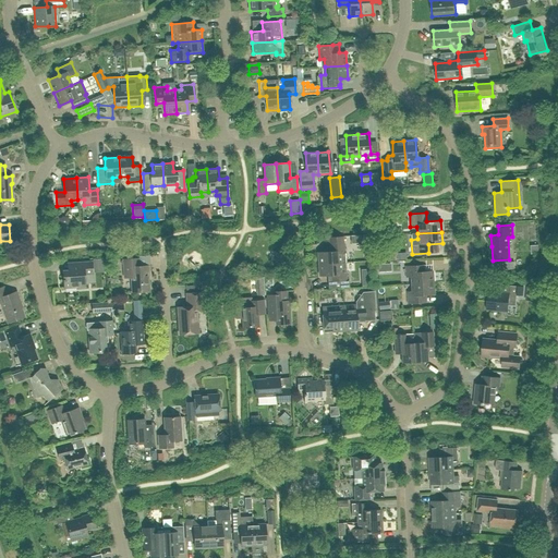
[(350,235),(351,243),(366,243),(365,234),(350,235)]
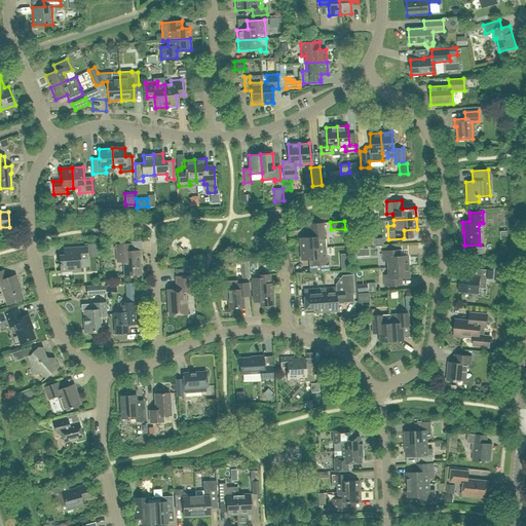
[(300,249),(321,248),(320,239),(325,239),(324,223),(309,223),(310,231),(310,237),(299,237),(300,249)]
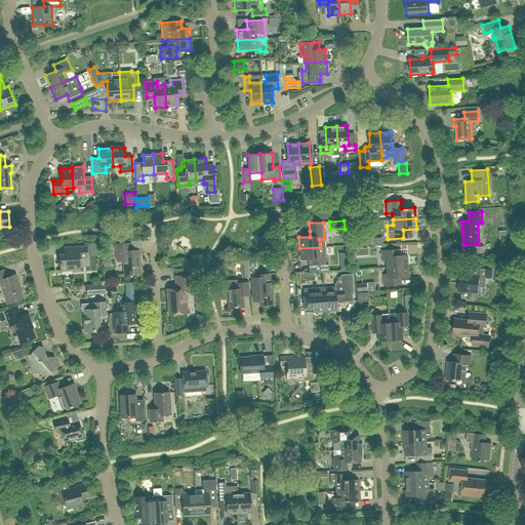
[(140,255),(139,250),(130,250),(130,243),(115,244),(116,254),(122,253),(124,275),(140,274),(138,255),(140,255)]
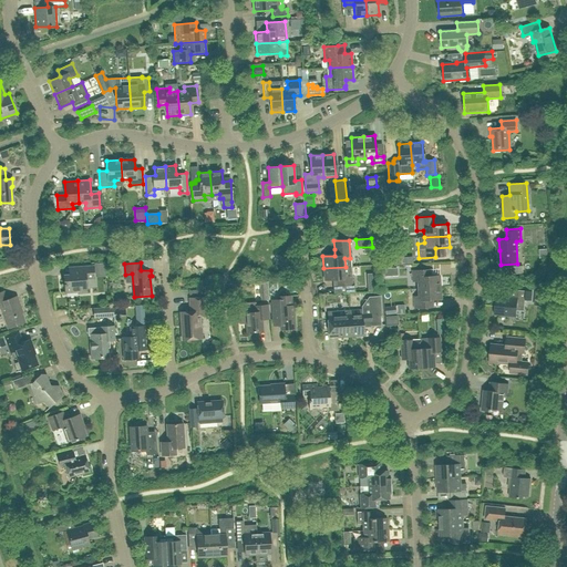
[(94,277),(93,266),(73,267),(74,275),(63,275),(64,294),(86,291),(85,277),(94,277)]
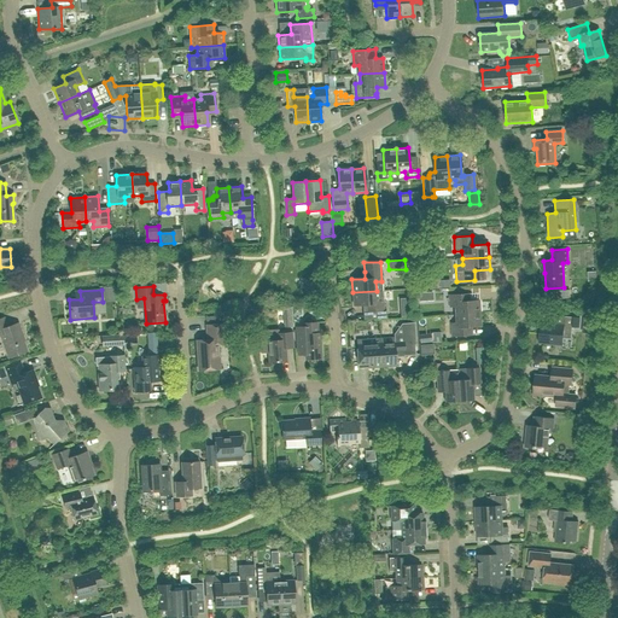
[(377,291),(353,292),(354,305),(367,305),(367,313),(378,312),(379,319),(386,318),(386,310),(384,310),(383,301),(377,301),(377,291)]
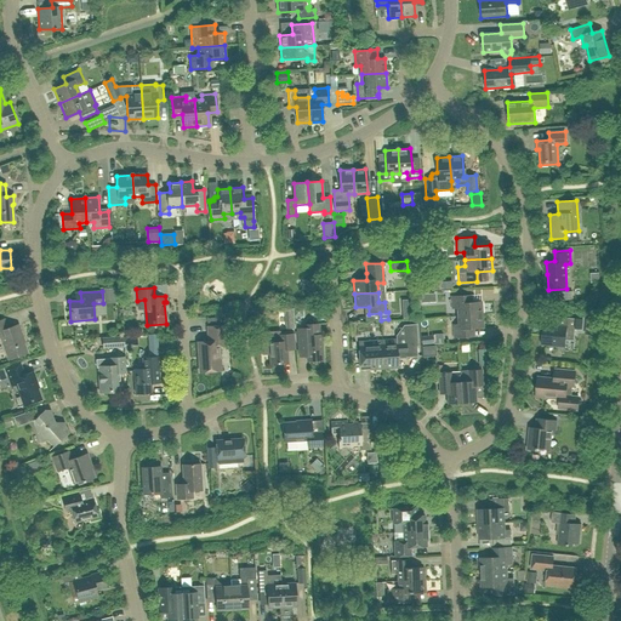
[(456,317),(482,314),(482,302),(472,302),(471,295),(450,296),(451,308),(456,308),(456,317)]
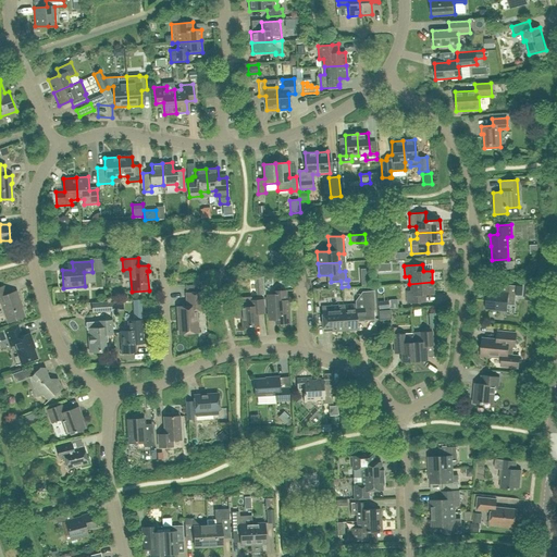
[(432,282),(409,284),(410,291),(406,292),(407,304),(425,302),(424,295),(433,294),(432,282)]
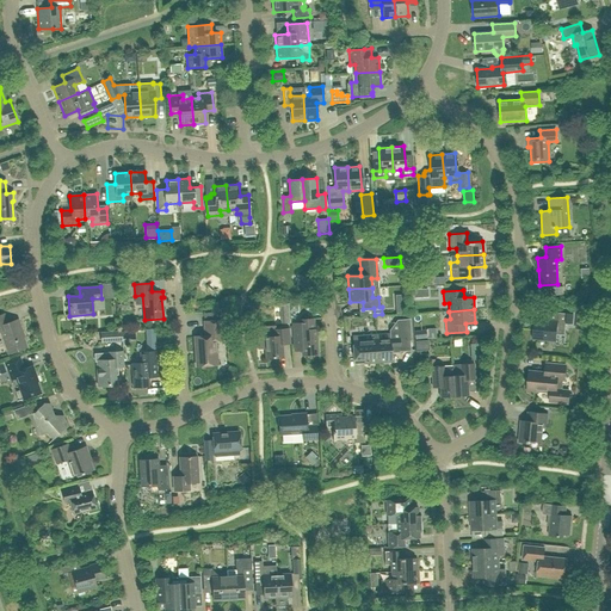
[(556,341),(557,334),(565,335),(567,314),(559,313),(559,321),(535,319),(532,339),(556,341)]
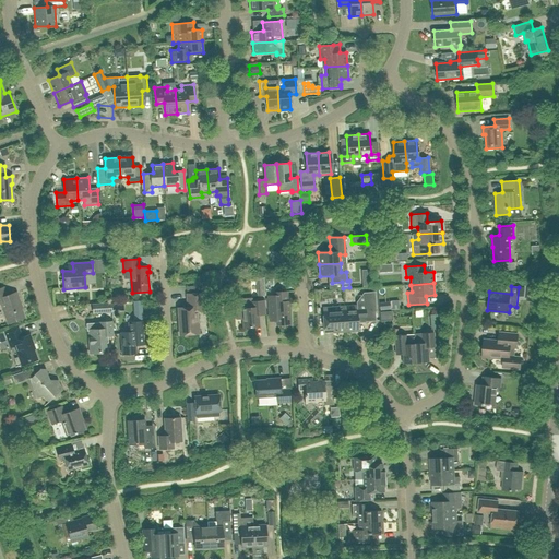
[(24,318),(20,305),(21,304),(16,293),(7,296),(3,287),(0,287),(0,304),(8,324),(24,318)]
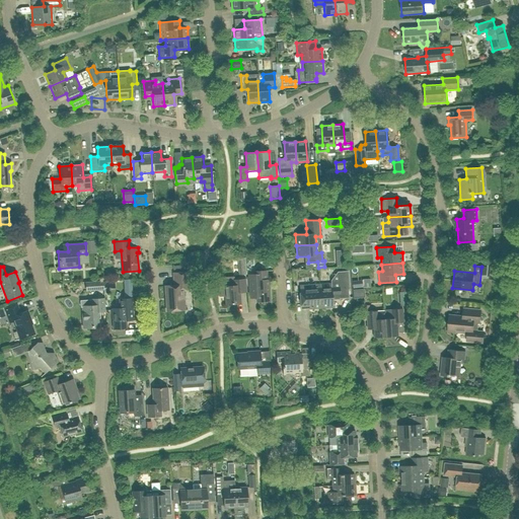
[(270,301),(269,280),(267,280),(266,271),(254,272),(254,275),(248,275),(249,288),(255,288),(256,302),(270,301)]
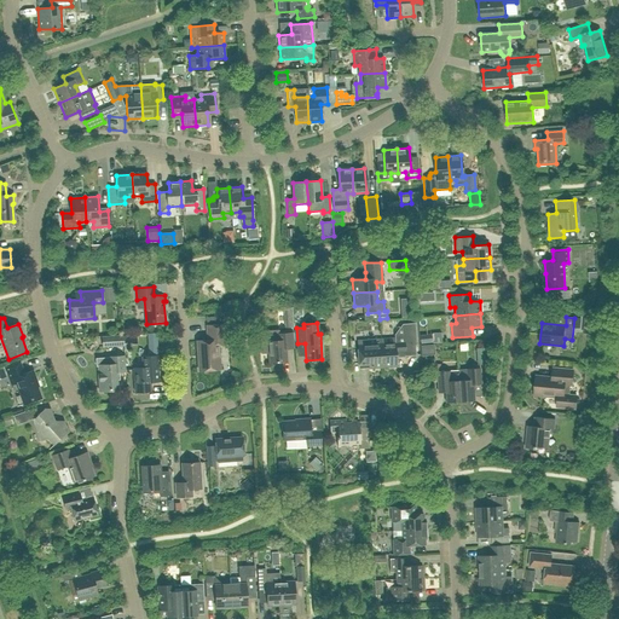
[(381,343),(382,368),(397,366),(397,357),(416,356),(414,323),(400,324),(392,334),(393,339),(381,339),(381,343)]
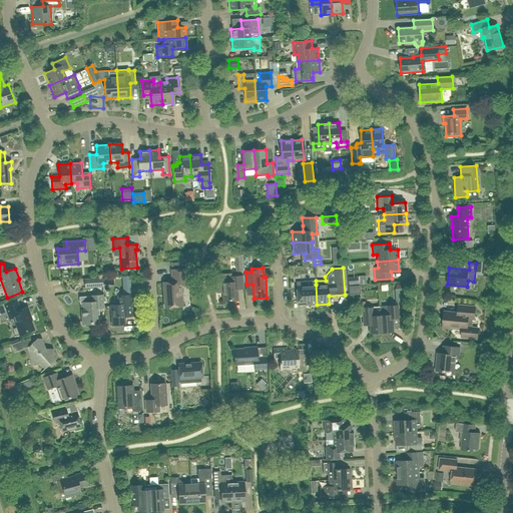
[(186,286),(185,270),(171,271),(171,283),(162,283),(164,308),(182,307),(181,286),(186,286)]
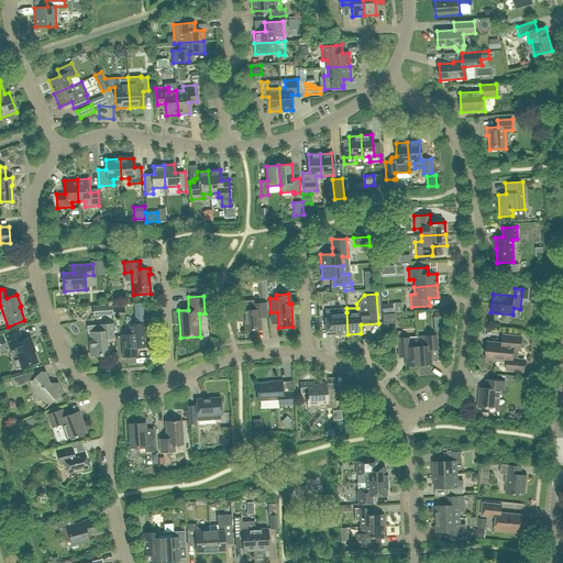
[(253,310),(236,311),(238,321),(244,321),(245,330),(261,329),(260,318),(266,317),(266,315),(265,302),(253,304),(253,310)]
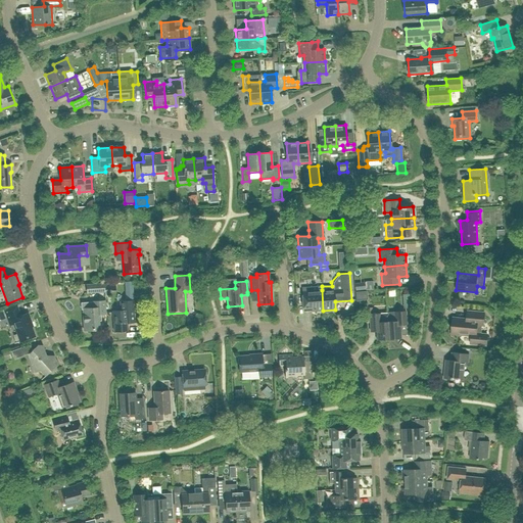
[(86,293),(104,292),(104,283),(86,284),(86,293)]
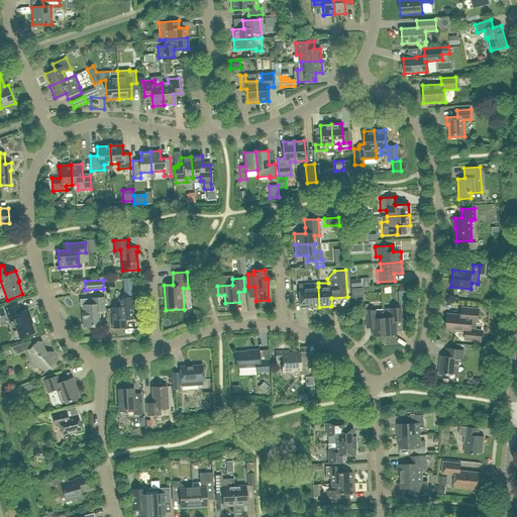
[(319,307),(318,287),(318,283),(298,285),(299,304),(307,304),(307,308),(319,307)]
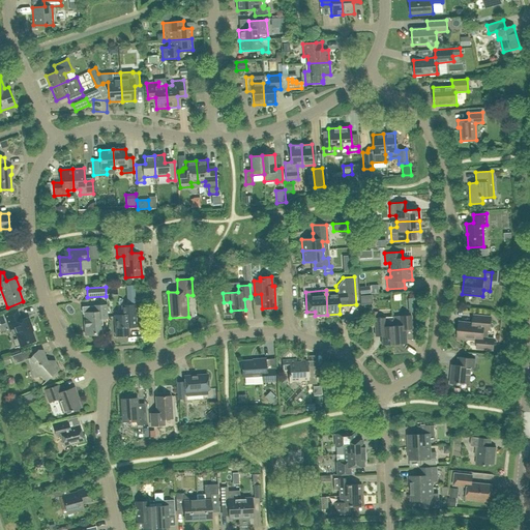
[(362,304),(373,303),(372,292),(362,292),(362,304)]
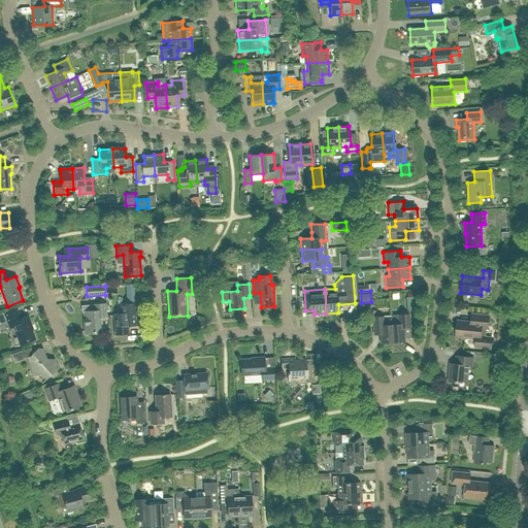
[(414,297),(406,297),(406,311),(415,310),(414,297)]
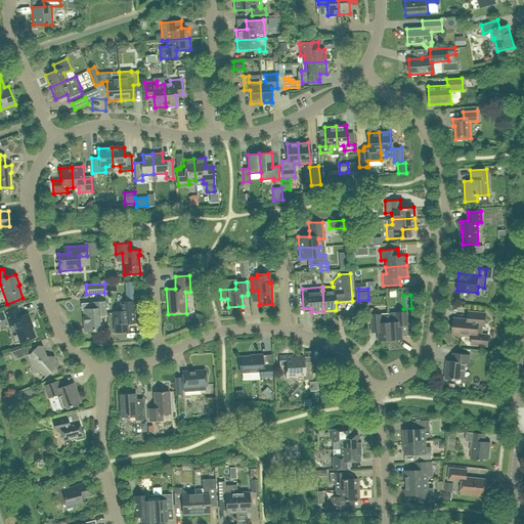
[(105,314),(104,302),(92,303),(93,309),(83,309),(84,331),(99,330),(98,321),(100,321),(100,314),(105,314)]
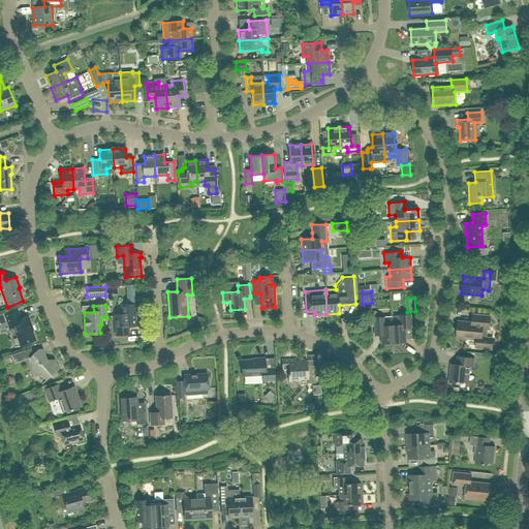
[(135,320),(134,305),(122,305),(122,314),(114,315),(115,335),(128,335),(128,320),(135,320)]
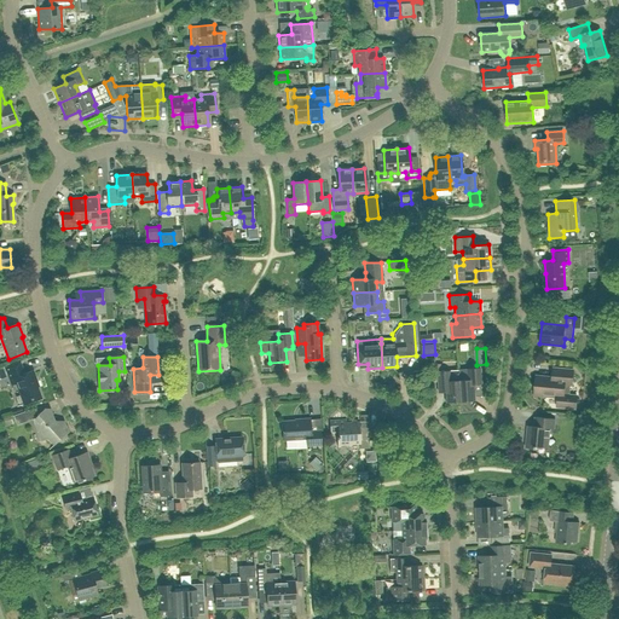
[(433,359),(428,359),(429,370),(440,369),(440,364),(434,364),(433,359)]
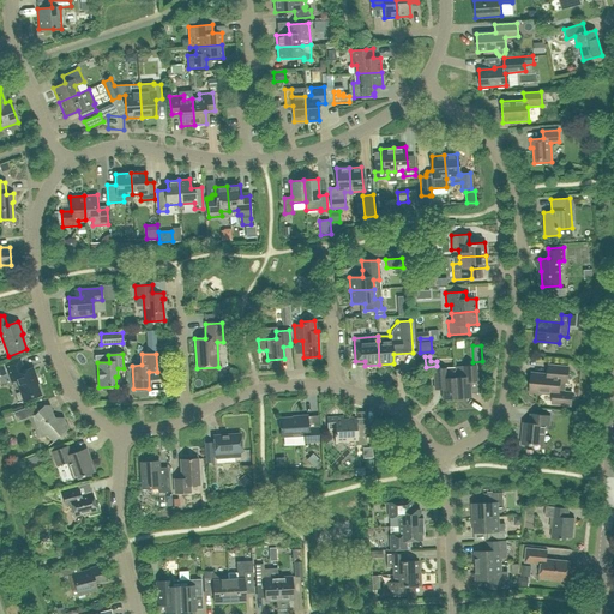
[(41,395),(36,380),(37,379),(32,367),(24,371),(19,360),(5,365),(11,383),(16,380),(23,402),(41,395)]
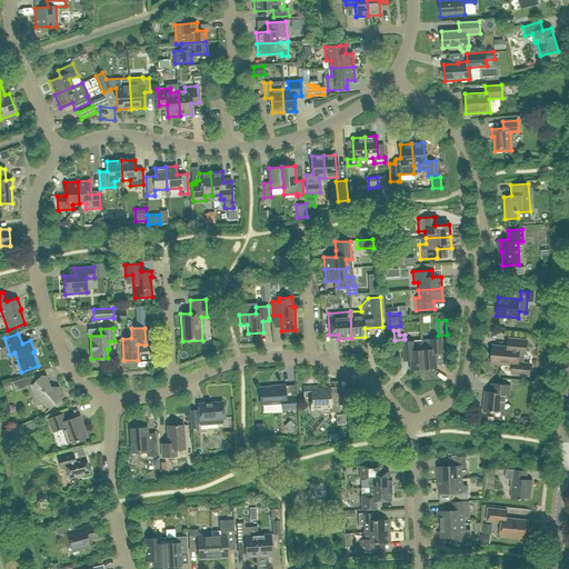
[(523,355),(526,355),(527,340),(509,338),(508,347),(492,346),(491,363),(512,366),(511,375),(529,376),(530,363),(522,363),(523,355)]
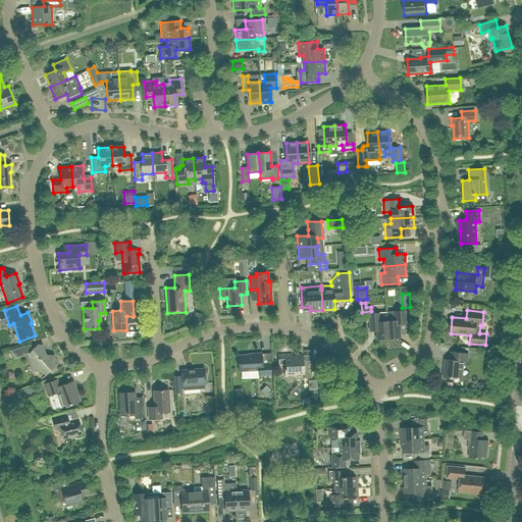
[(386,321),(387,340),(400,338),(399,324),(405,324),(404,311),(398,311),(399,320),(386,321)]
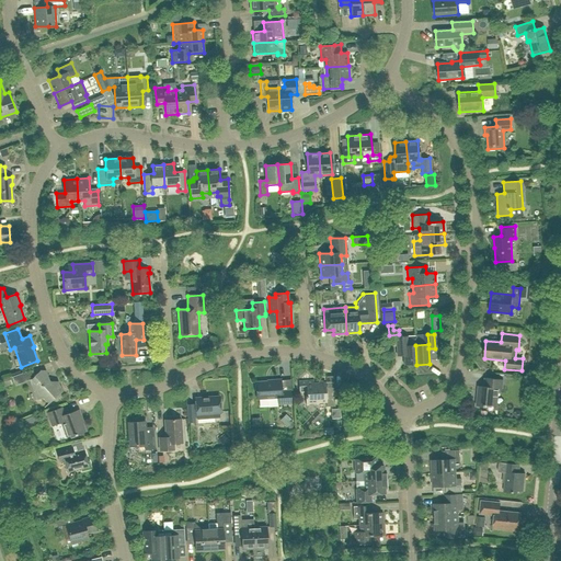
[(416,365),(415,345),(403,346),(402,336),(396,336),(397,351),(403,351),(404,365),(416,365)]
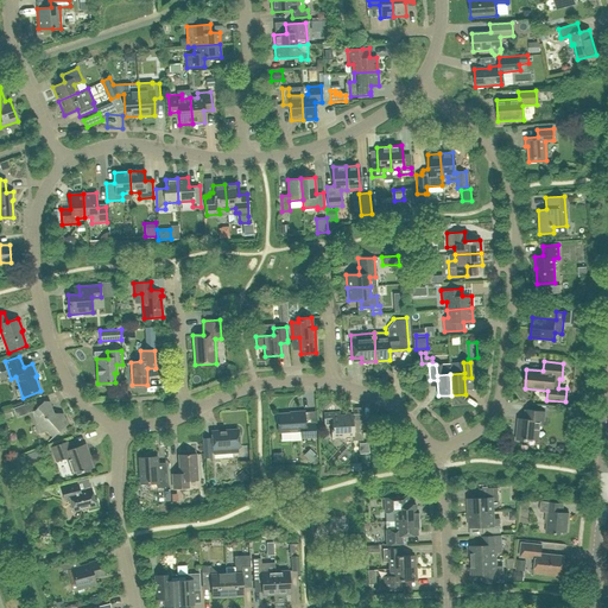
[(46,431),(52,437),(67,425),(64,419),(62,415),(54,413),(49,401),(38,406),(32,411),(40,434),(46,431)]
